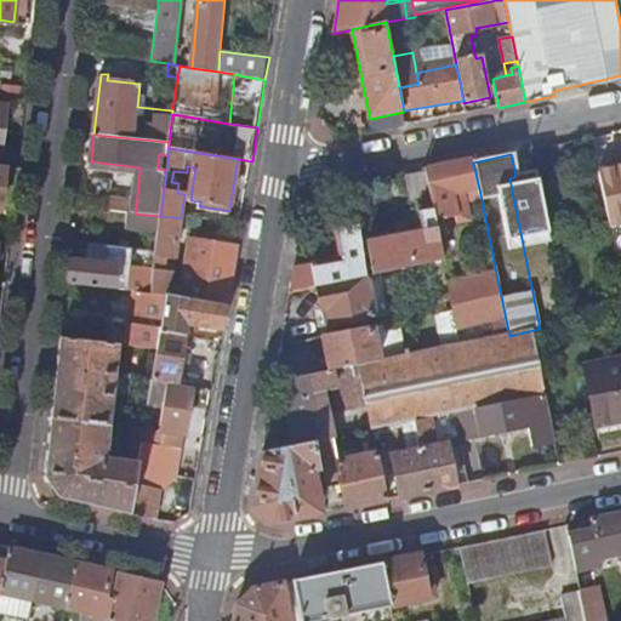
[(92,161),(91,169),(140,174),(140,167),(92,161)]
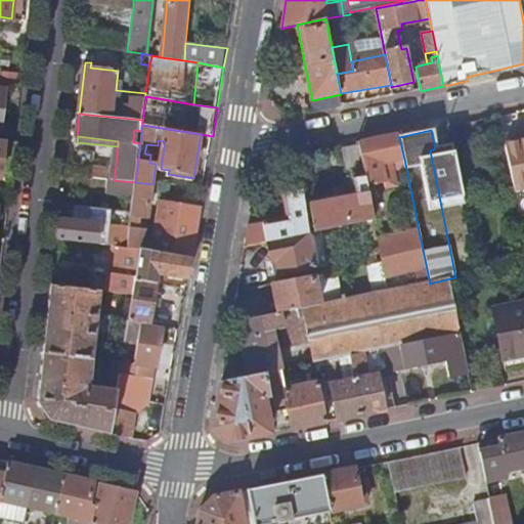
[(375,219),(392,215),(386,187),(396,185),(393,172),(384,174),(381,164),(404,159),(399,137),(359,145),(365,175),(365,177),(375,219)]
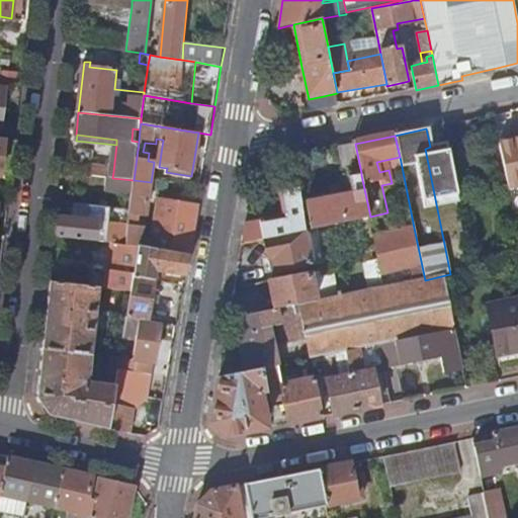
[(517,139),(499,144),(502,157),(506,175),(508,190),(517,187),(517,139)]
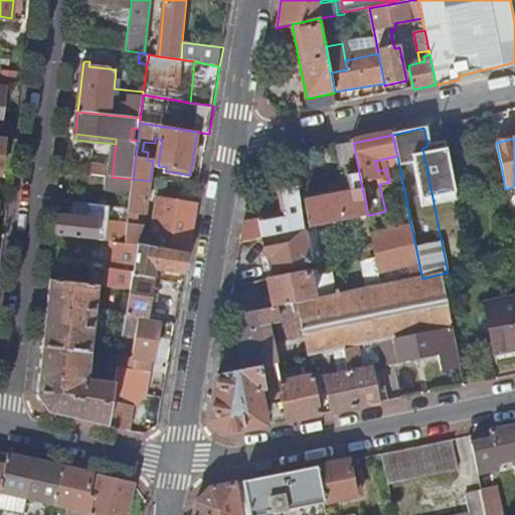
[(340,170),(347,175),(359,172),(353,143),(336,146),(340,170)]
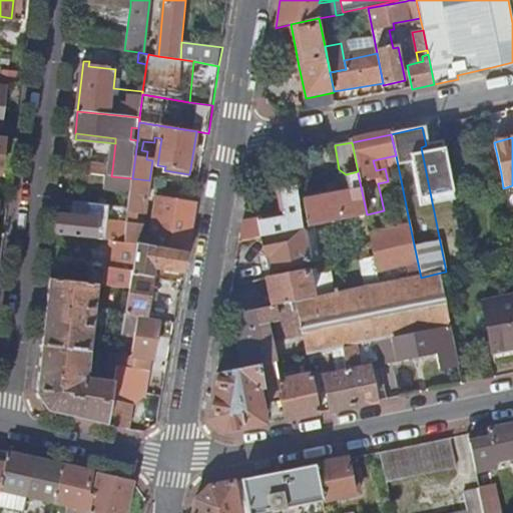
[(376,170),(385,168),(398,165),(396,155),(373,160),(376,170)]
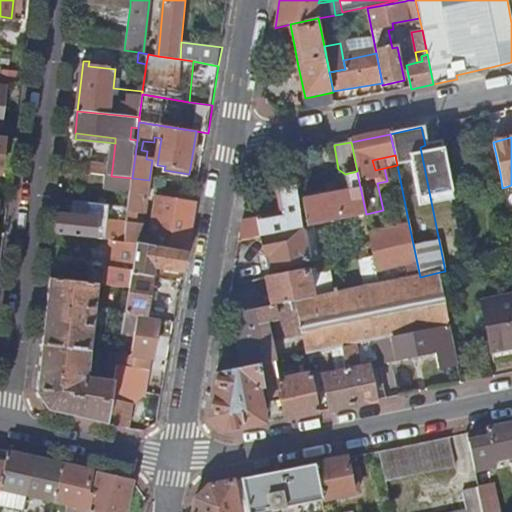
[(298,198),(293,159),(280,161),(284,188),(273,189),(274,197),(275,203),(280,202),(282,215),(242,222),(239,241),(261,237),(262,236),(302,228),(298,198)]
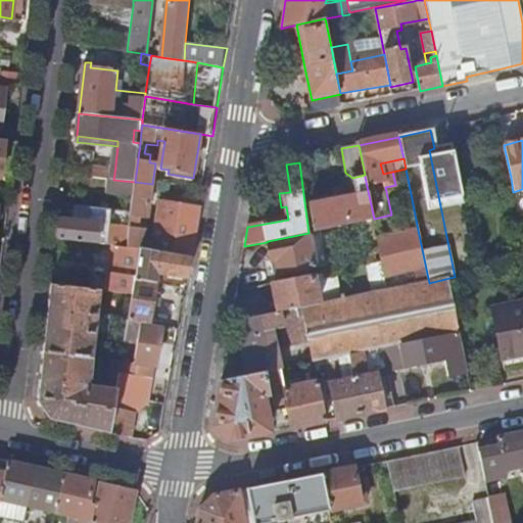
[(93,171),(93,178),(110,179),(113,180),(114,174),(93,171)]
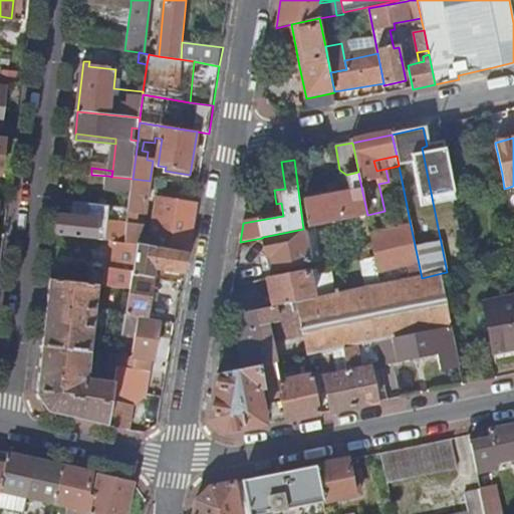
[(347,220),(367,216),(367,215),(358,174),(347,177),(350,191),(304,201),(309,228),(315,227),(347,220)]
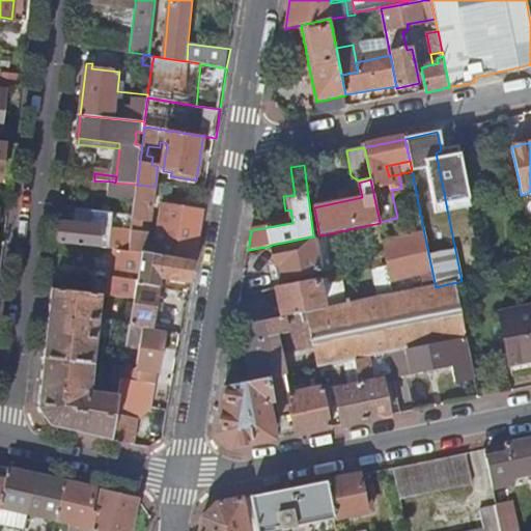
[(136,197),(137,185),(115,183),(112,182),(111,195),(136,197)]
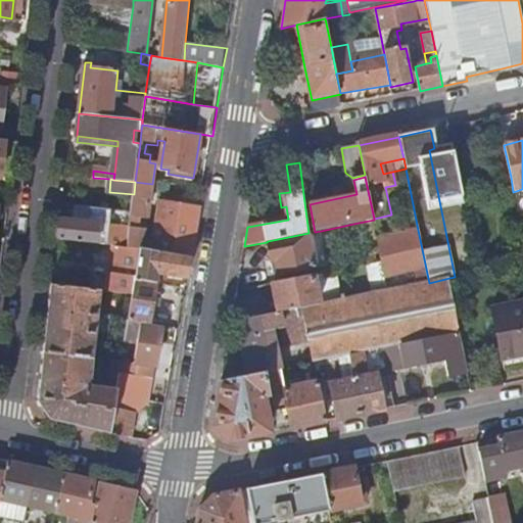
[(148,220),(152,184),(135,182),(134,194),(132,212),(131,227),(128,248),(140,249),(144,249),(146,230),(139,229),(139,224),(140,218),(148,220)]
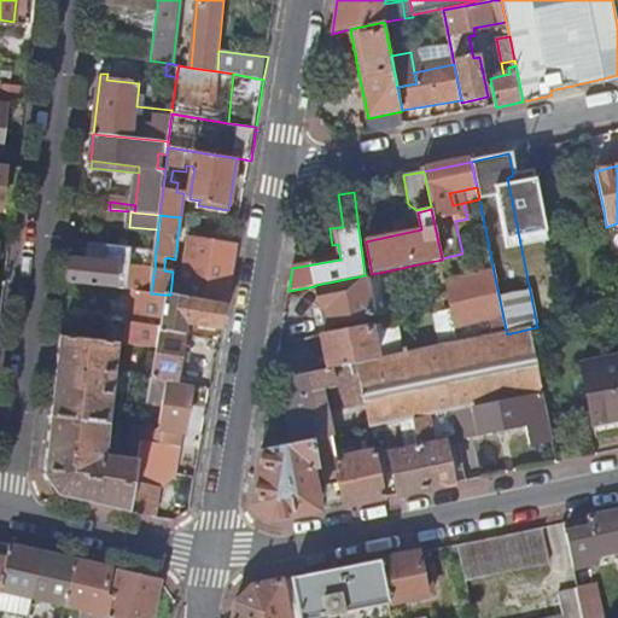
[(227,303),(237,244),(191,239),(181,297),(227,303)]
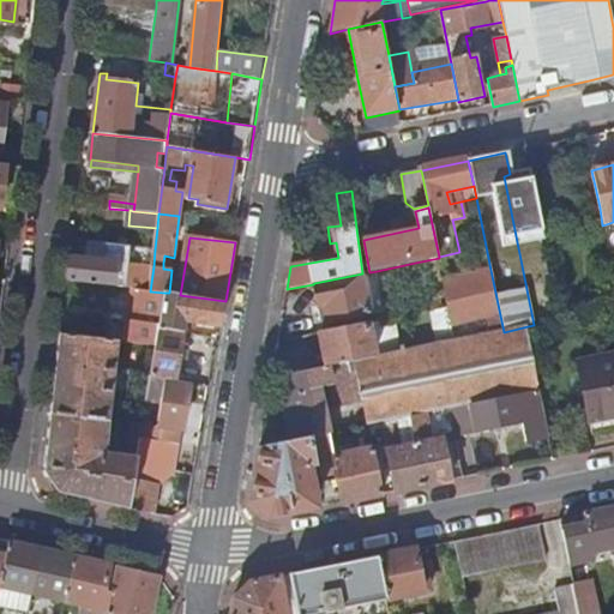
[(70,257),(67,281),(137,290),(150,292),(154,266),(155,250),(95,242),(94,252),(88,252),(86,259),(70,257)]
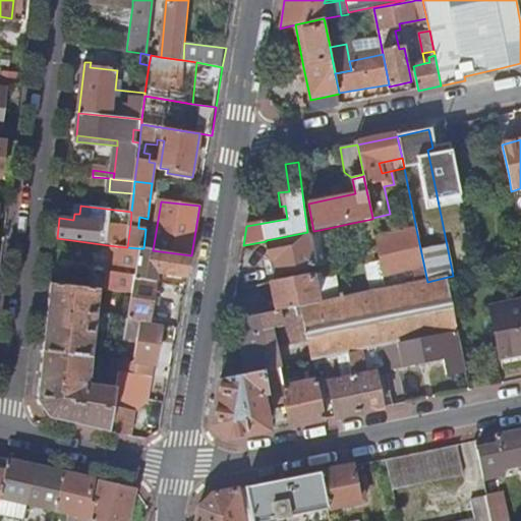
[(352,223),(355,241),(377,237),(372,219),(352,223)]
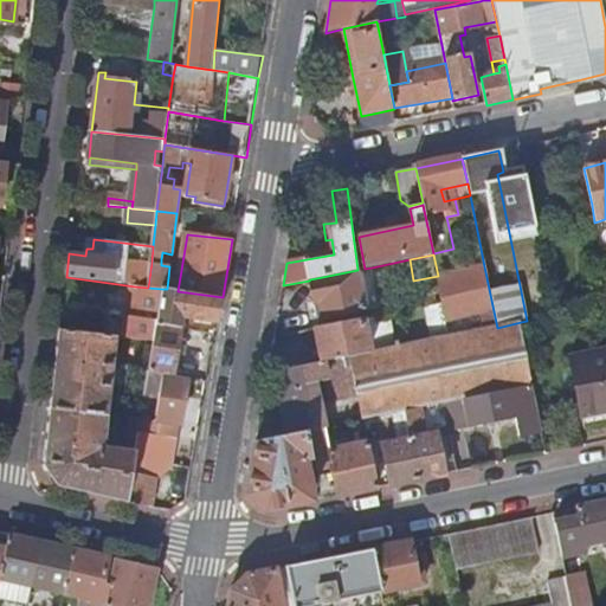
[(447,322),(481,314),(484,330),(497,328),(484,266),(438,277),(444,303),(447,322)]
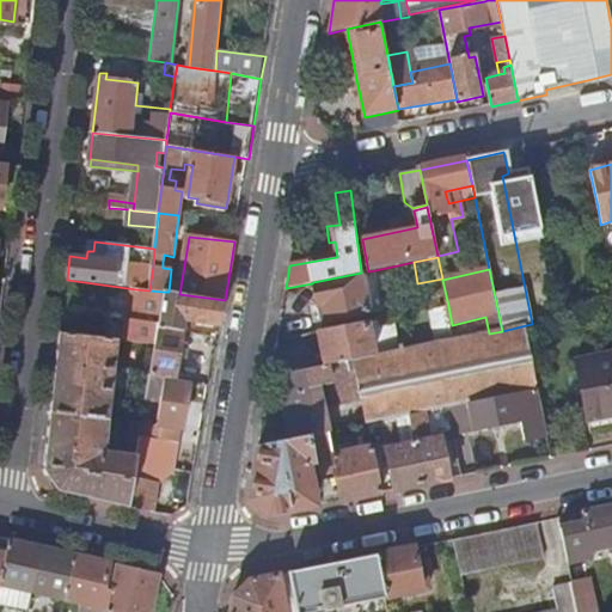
[(367,312),(383,308),(375,270),(368,271),(361,273),(367,312)]
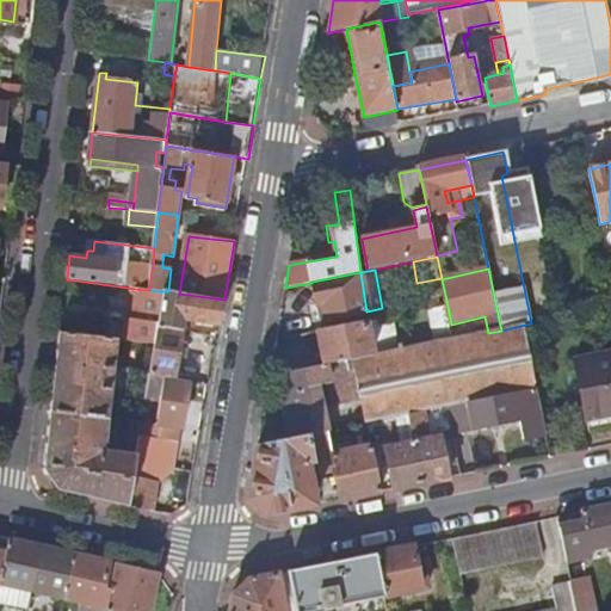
[(326,320),(366,312),(360,272),(313,282),(318,306),(323,304),(326,319),(326,320)]
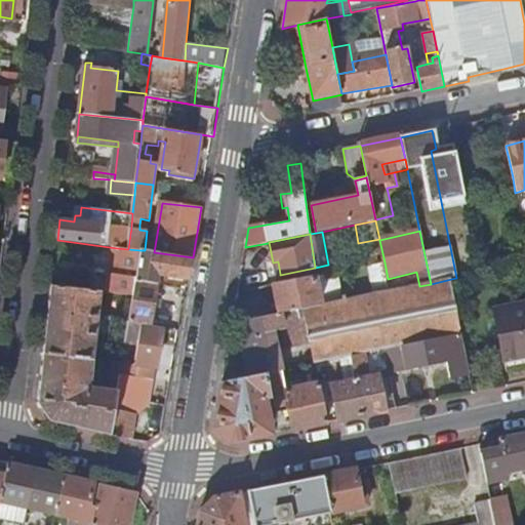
[(132,296),(140,250),(128,249),(117,248),(114,268),(108,267),(105,293),(120,295),(132,296)]
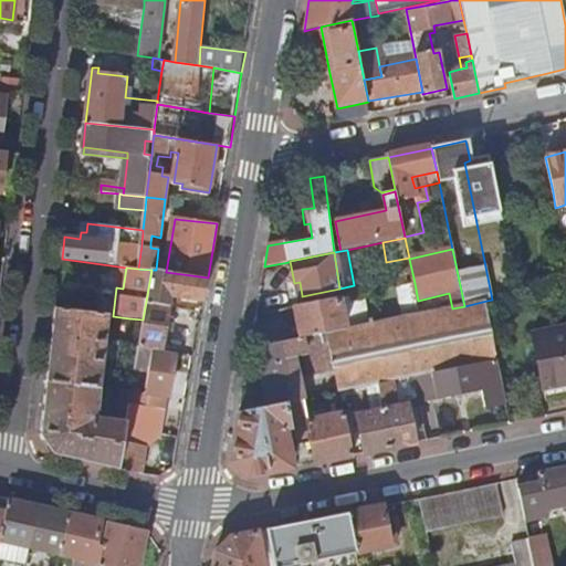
[(205,299),(208,278),(166,272),(156,270),(152,270),(143,320),(140,338),(139,345),(163,349),(166,329),(168,318),(170,303),(173,294),(205,299)]
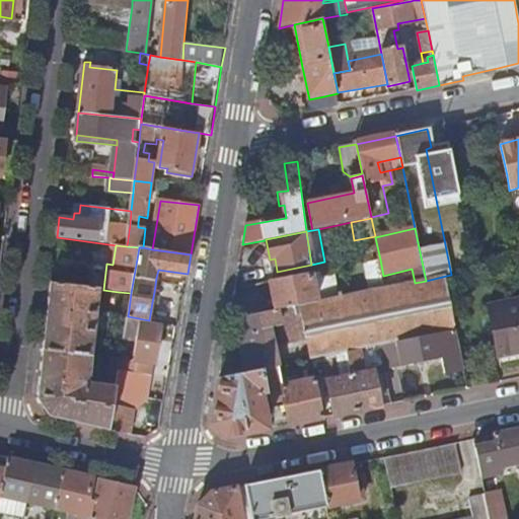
[(276,311),(346,296),(345,289),(339,290),(335,270),(270,283),(276,311)]
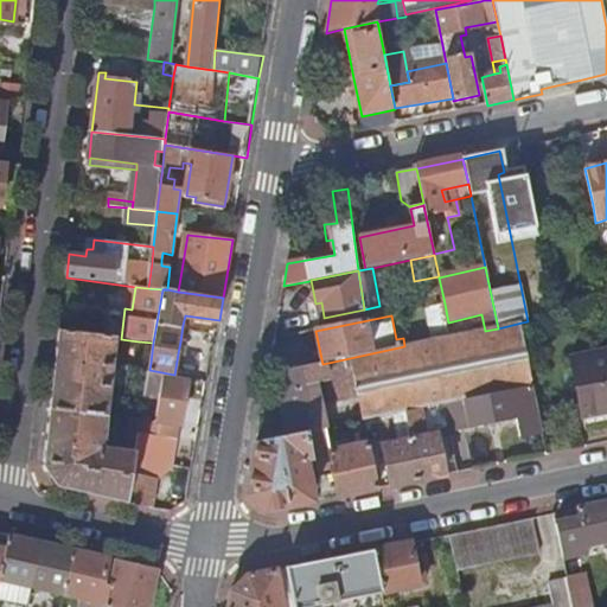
[(404,414),(445,406),(535,387),(522,323),(498,328),(485,331),(451,338),(404,346),(323,364),(276,374),(288,439),(315,433),(307,391),(313,390),(312,385),(328,382),(332,404),(353,400),(347,369),(355,368),(360,398),(365,422),(404,414)]
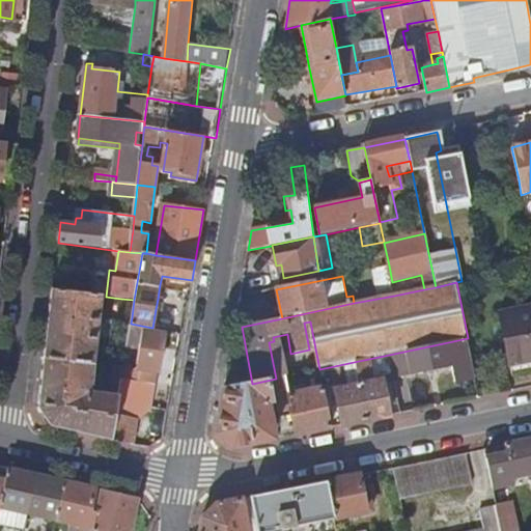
[(94,364),(98,343),(109,344),(112,319),(100,318),(103,297),(53,289),(46,357),(94,364)]
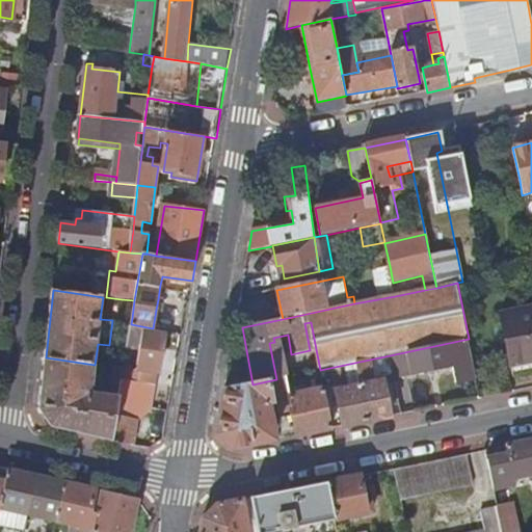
[(132,318),(134,300),(122,299),(118,316),(132,318)]
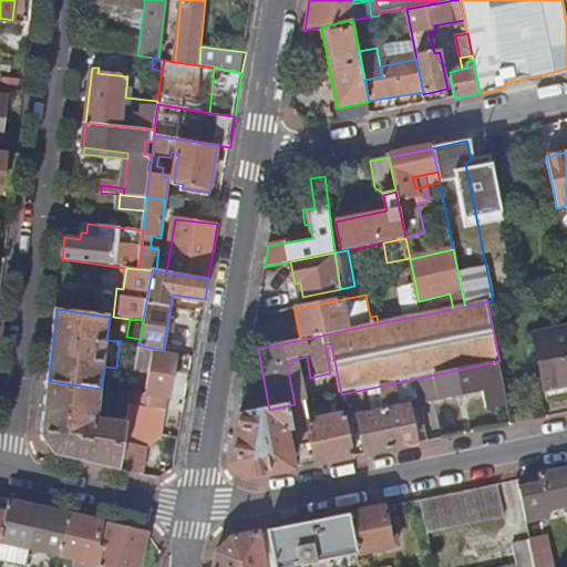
[(175,326),(176,321),(168,319),(166,330),(175,331),(175,326)]
